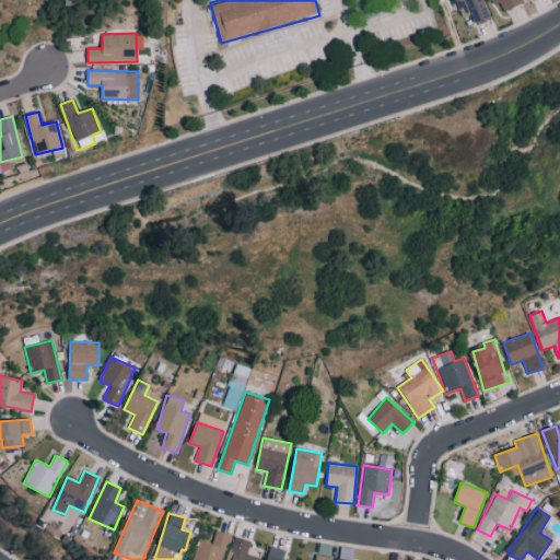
[(221,559),(230,534),(216,529),(211,544),(199,539),(191,559),(221,559)]
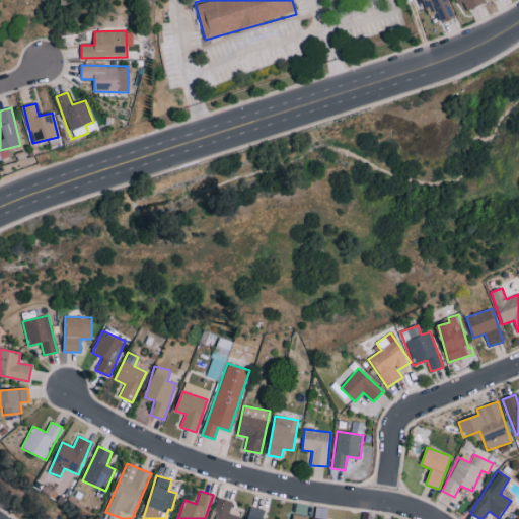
[(229,514),(232,502),(218,498),(213,518),(240,518),(241,516),(229,514)]
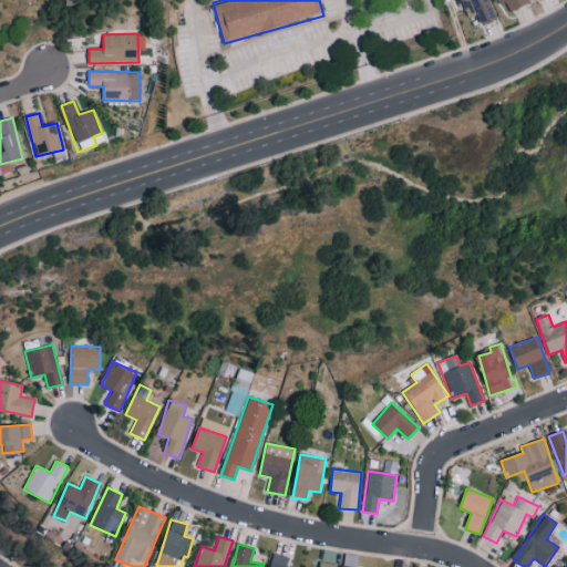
[(270,566),(286,566),(289,557),(274,554),(270,566)]
